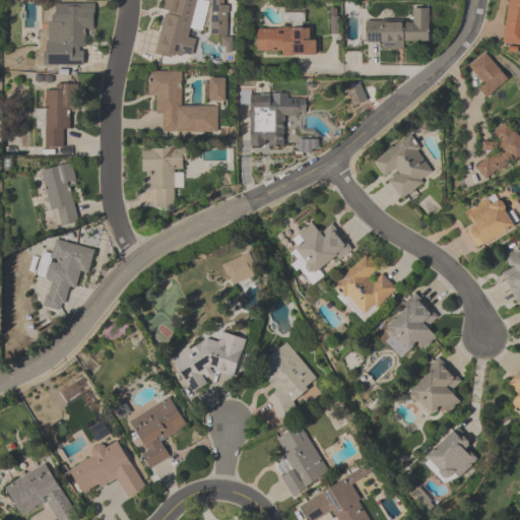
[(196,0),(165,0),(154,53),(192,61),(196,40),(188,38),(196,0)]
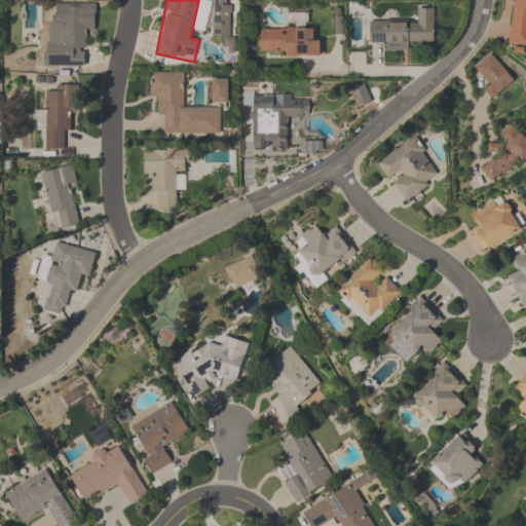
[(213,0),(213,37),(229,37),(229,0),(213,0)]
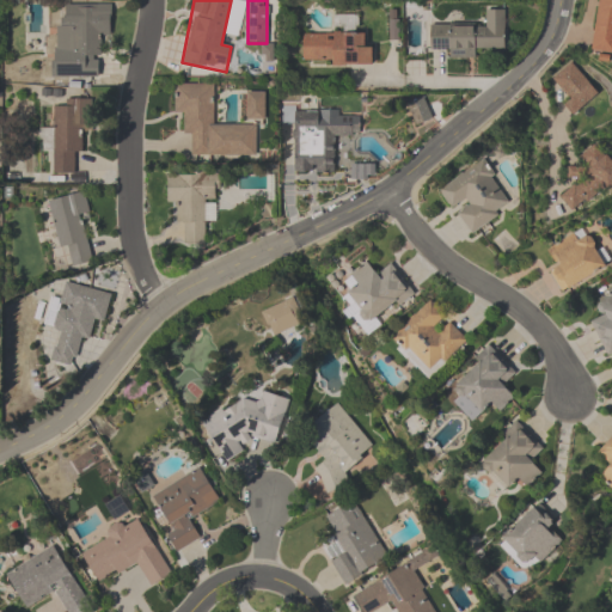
[(611,0),(598,0),(589,51),(611,54),(611,0)]
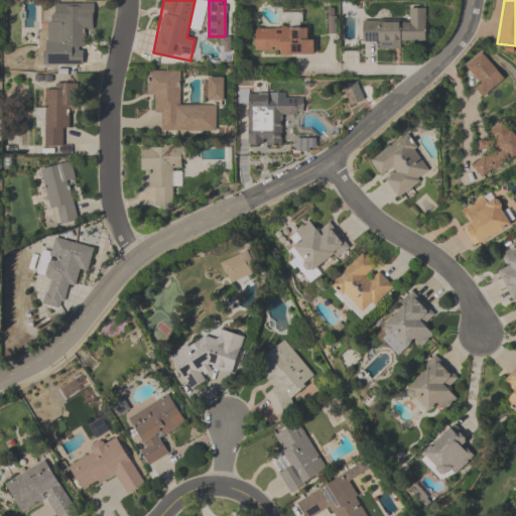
[(61,26),(61,66),(82,66),(82,31),(94,31),(94,4),(54,4),(54,26),(61,26)]
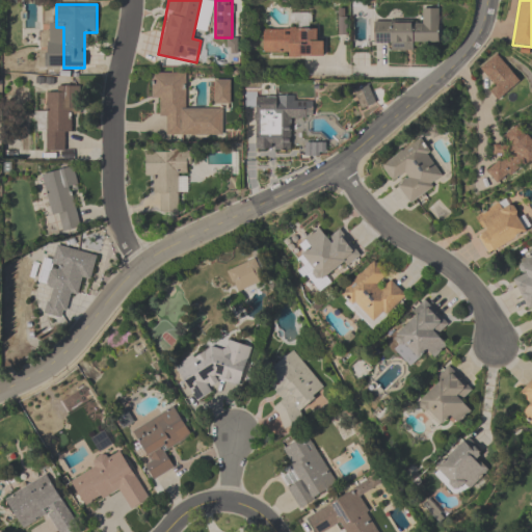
[(374,21),(374,43),(390,43),(389,51),(417,51),(417,44),(437,44),(439,8),(420,8),(420,21),(374,21)]
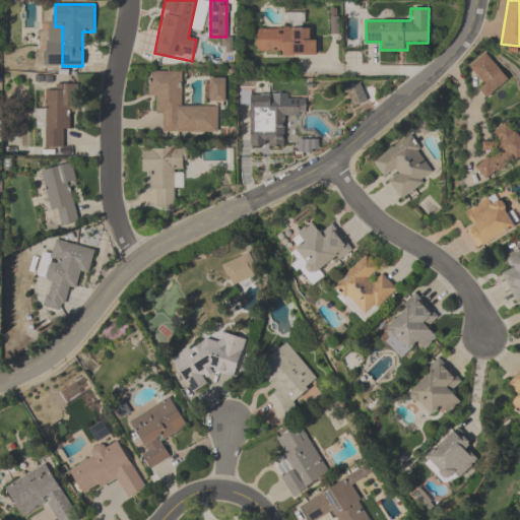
[(316,55),(316,37),(308,37),(308,28),(257,28),(257,55),(316,55)]
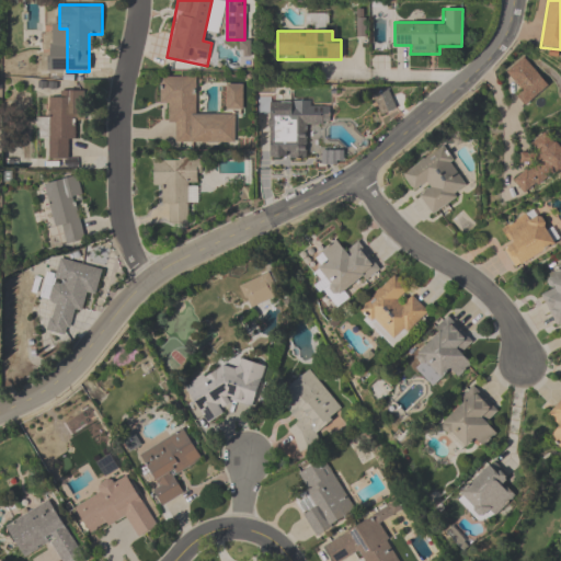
[(516,99),(526,109),(548,84),(521,58),(505,76),(522,92),(516,99)]
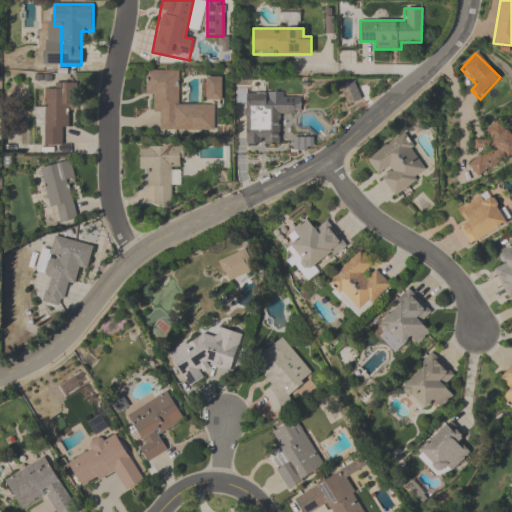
[(179,71),(146,70),(146,97),(157,97),(157,132),(213,132),(213,106),(179,106),(179,71)]
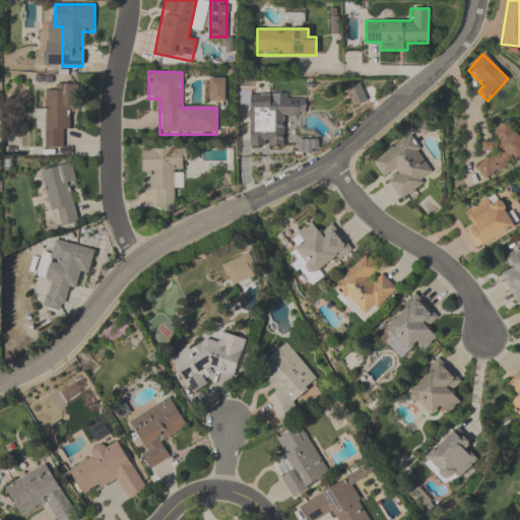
[(223,102),(223,80),(209,80),(210,103),(223,102)]
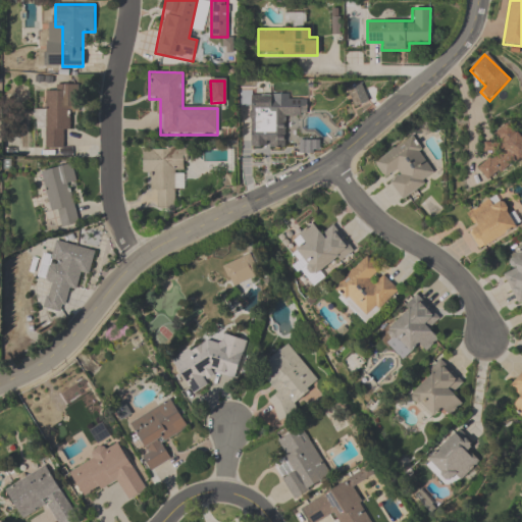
[(370,103),(362,82),(346,88),(355,109),(370,103)]
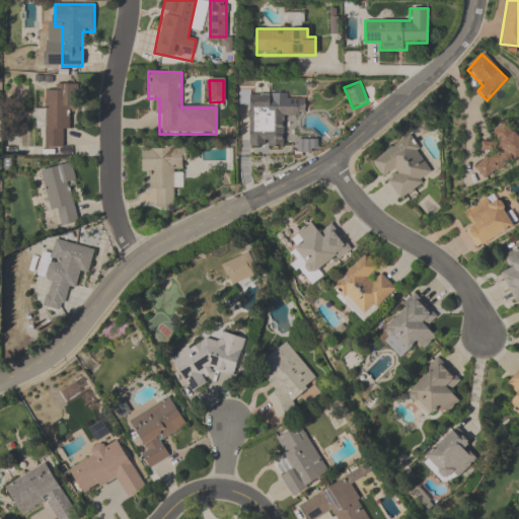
[(45,92),(45,147),(67,147),(67,109),(76,109),(76,85),(55,85),(55,92),(45,92)]
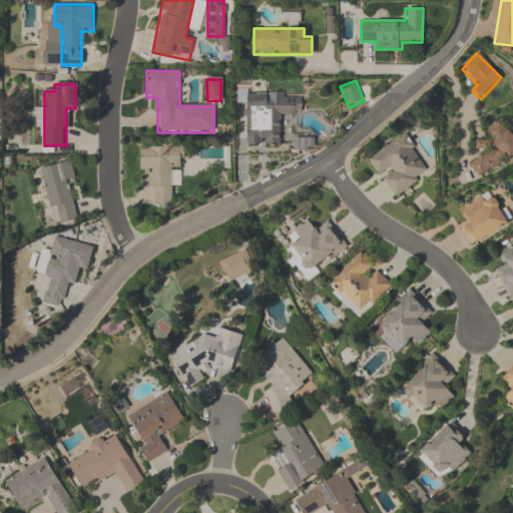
[(246,94),(246,146),(282,145),(282,113),(302,113),(302,94),(246,94)]
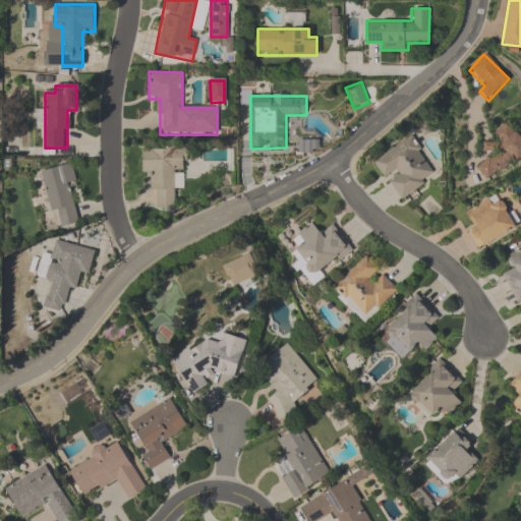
[(491,135),(495,139),(485,147),(493,155),(476,168),(489,184),(520,159),(520,132),(511,120),(491,135)]
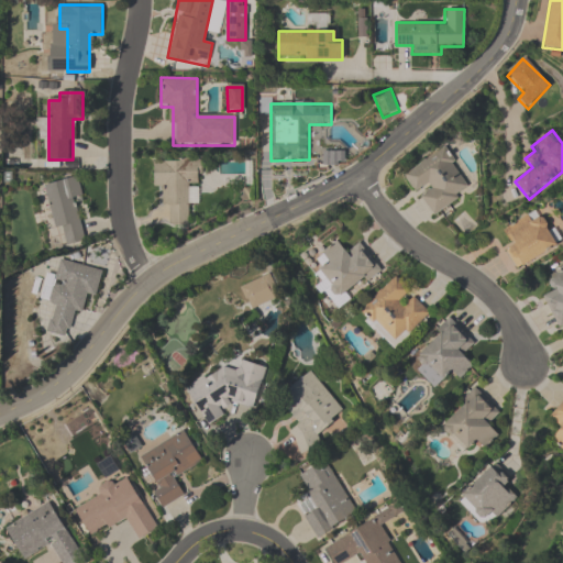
[(403,173),(431,217),(472,190),(444,146),(403,173)]
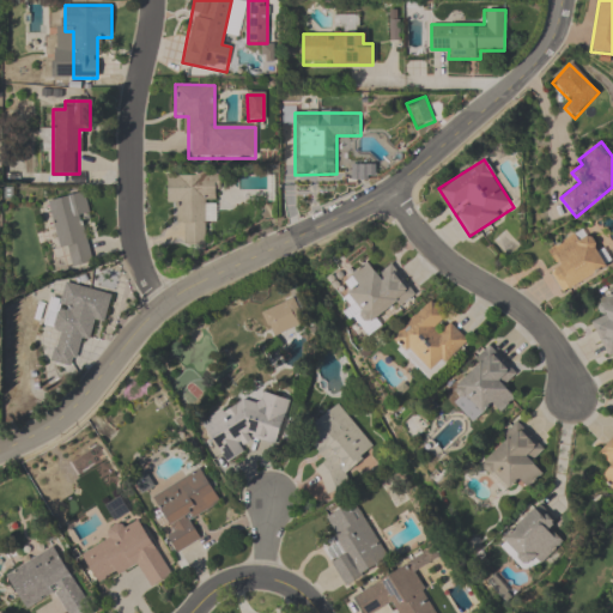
[(374,167),(357,167),(357,177),(374,177),(374,167)]
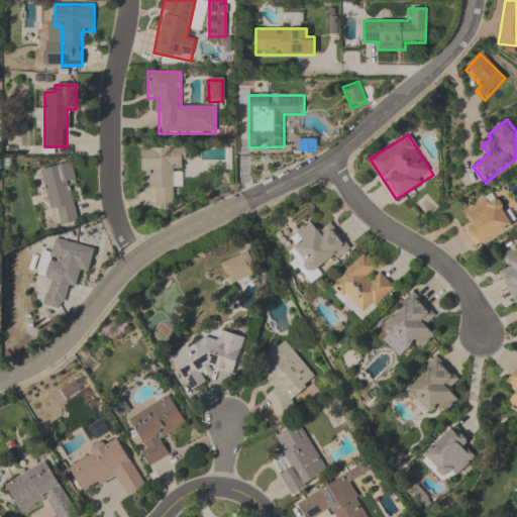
[(174,187),(184,187),(183,146),(140,146),(140,172),(151,172),(151,207),(174,207),(174,187)]
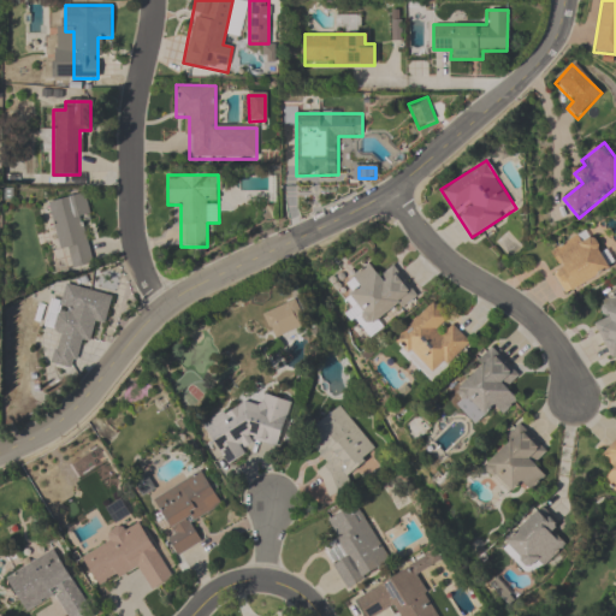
[(49,201),(65,271),(93,265),(82,219),(90,217),(86,194),(49,201)]
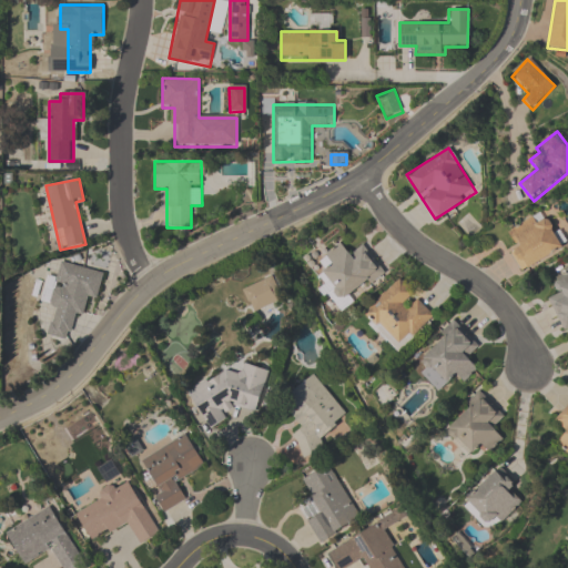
[(503,234),(525,271),(563,247),(541,212),(503,234)]
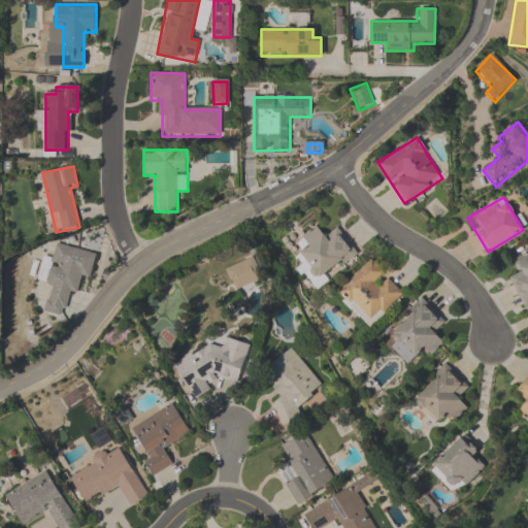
[(336,226),(324,235),(317,225),(300,237),(306,245),(297,253),(306,265),(321,283),(358,254),(336,226)]
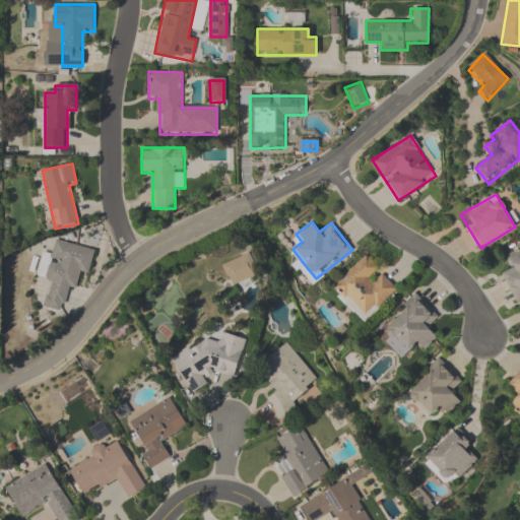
[(94,250),(55,239),(45,277),(51,279),(43,308),(64,313),(76,270),(87,274),(94,250)]
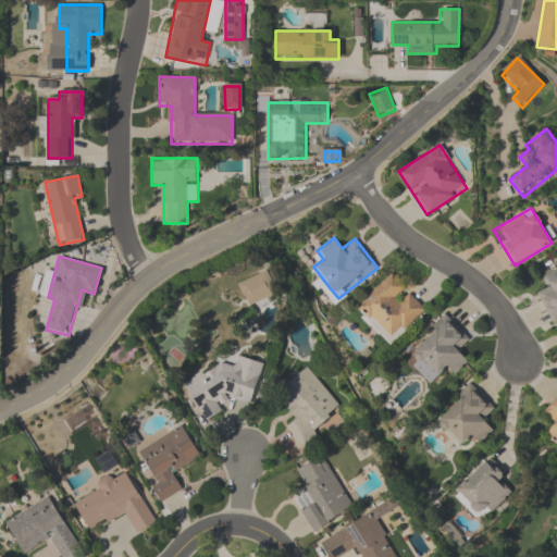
[(553,324),(556,321),(556,264),(540,274),(547,288),(536,295),(553,324)]
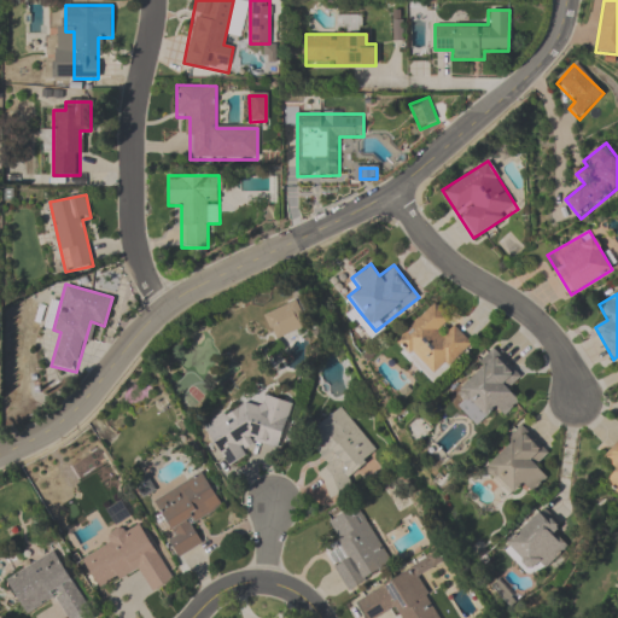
[(266,312),(272,338),(305,330),(299,303),(266,312)]
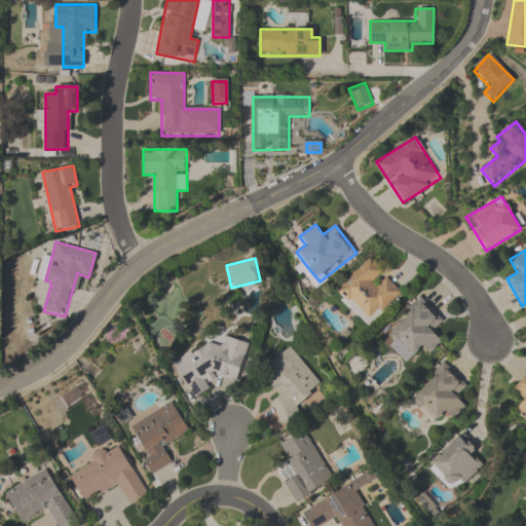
[(335,289),(366,326),(401,296),(370,260),(335,289)]
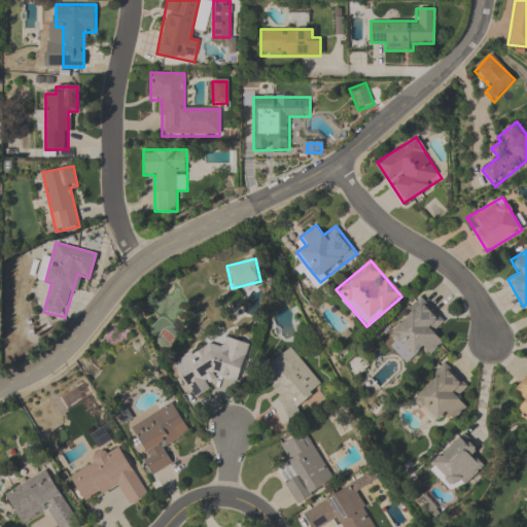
[(444,323),(423,301),(386,337),(410,360),(422,348),(429,355),(443,343),(433,334),(444,323)]
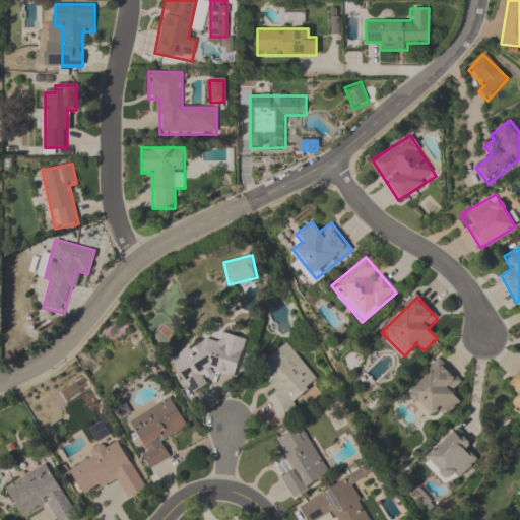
[(244,340),(225,336),(215,342),(206,340),(174,360),(174,363),(191,394),(206,385),(208,379),(215,374),(237,378),(244,340)]
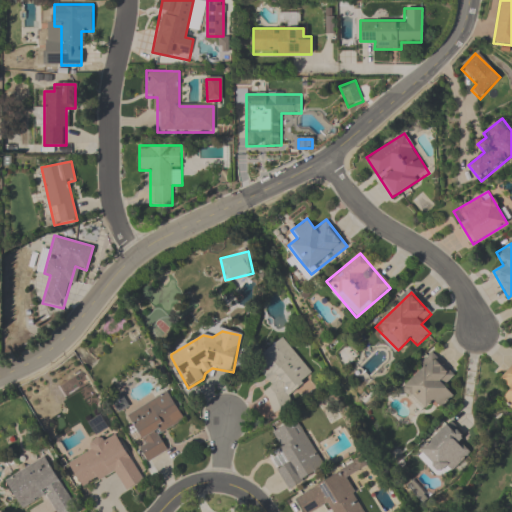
[(258,371),(271,388),(261,394),(276,415),(293,402),(288,394),(312,377),(284,338),(258,357),(265,366),(258,371)]
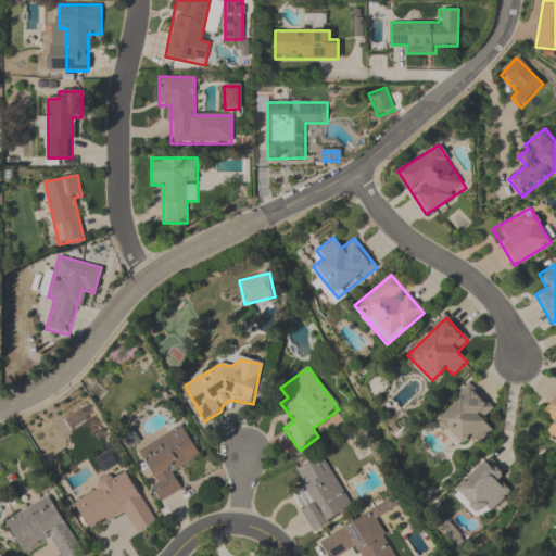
[(495,407),(470,383),(433,421),(459,447),(469,437),(478,445),(493,430),(483,420),(495,407)]
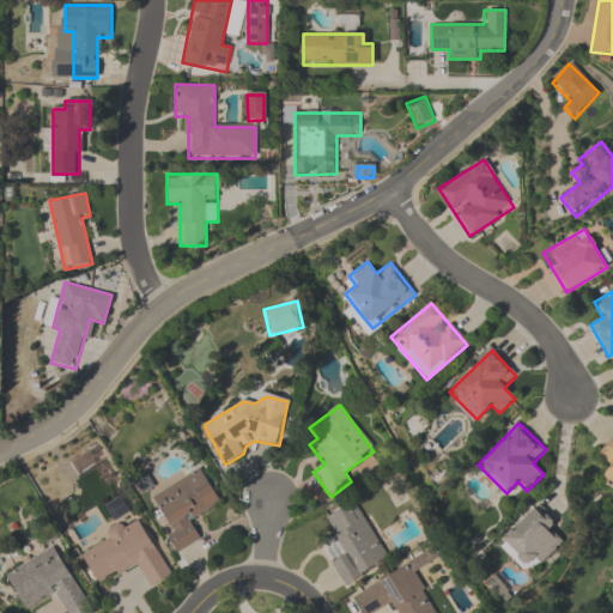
[(612,437),(596,453),(608,467),(599,475),(612,490),(612,437)]
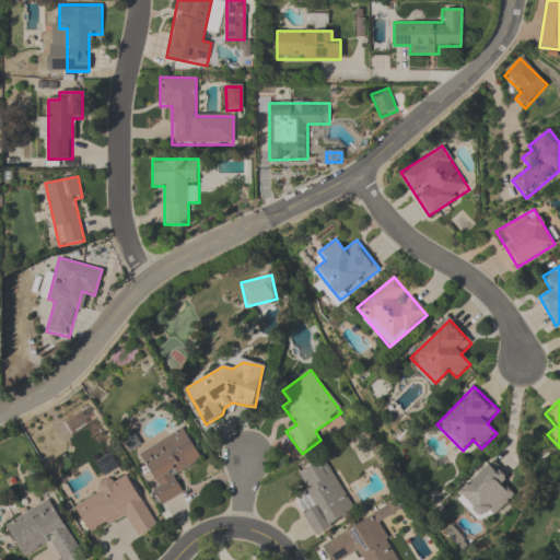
[(138,454),(156,485),(151,488),(162,506),(185,492),(174,475),(201,458),(183,428),(138,454)]
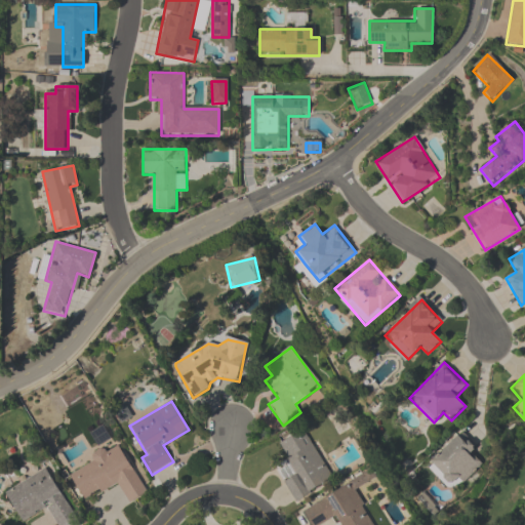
[(304,430),(275,447),(292,477),(282,482),(294,503),(333,481),(304,430)]
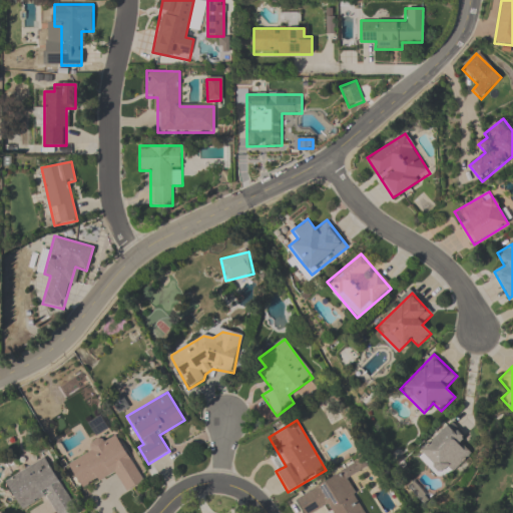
[(416,454),(442,481),(470,454),(460,443),(466,437),(450,421),(416,454)]
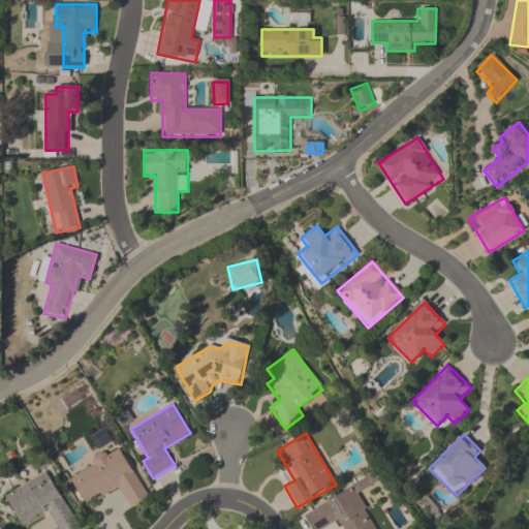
[(85,505),(118,487),(129,507),(148,496),(121,448),(110,456),(109,454),(68,476),(85,505)]
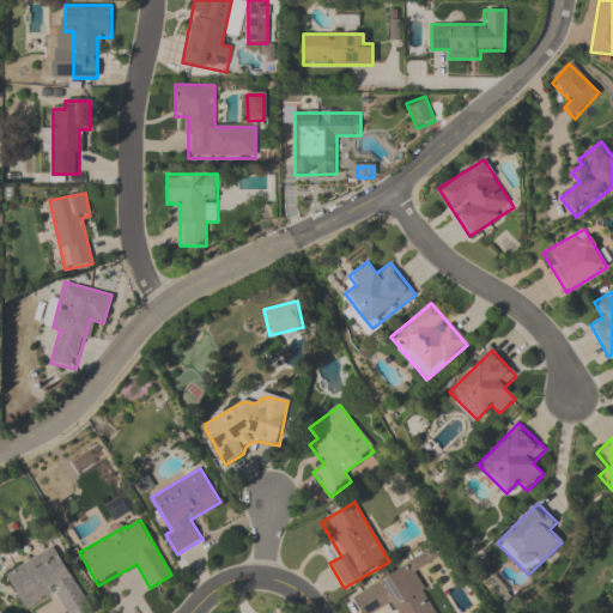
[(74,612),(89,606),(55,546),(4,575),(24,612),(54,595),(64,612),(74,612)]
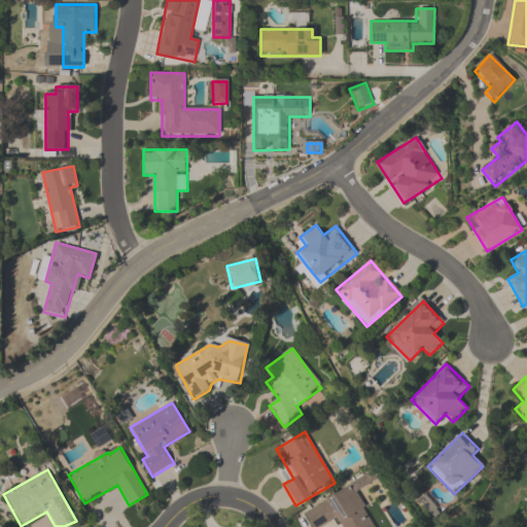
[(303,515),(310,526),(323,526),(335,521),(338,526),(376,526),(355,493),(379,480),(374,471),(303,515)]
